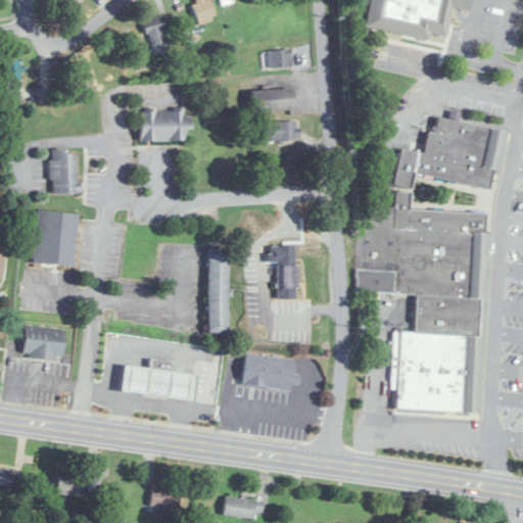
[(198,0),(190,8),(203,25),(217,13),(205,0),(198,0)]
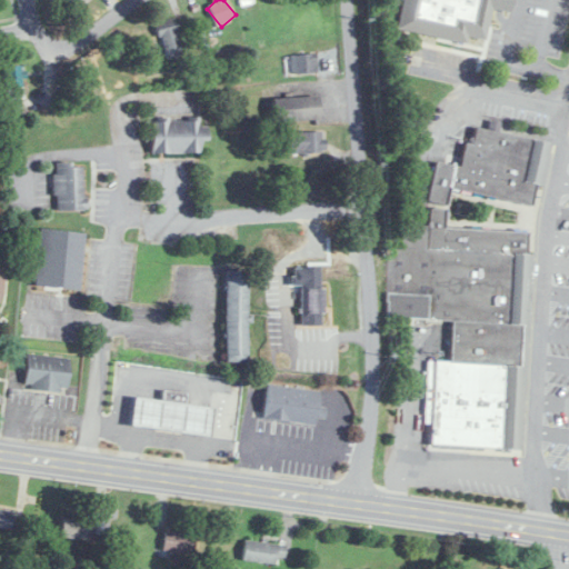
[(403,0),(398,30),(468,42),(469,37),(487,40),(492,9),(511,12),(512,0),(403,0)]
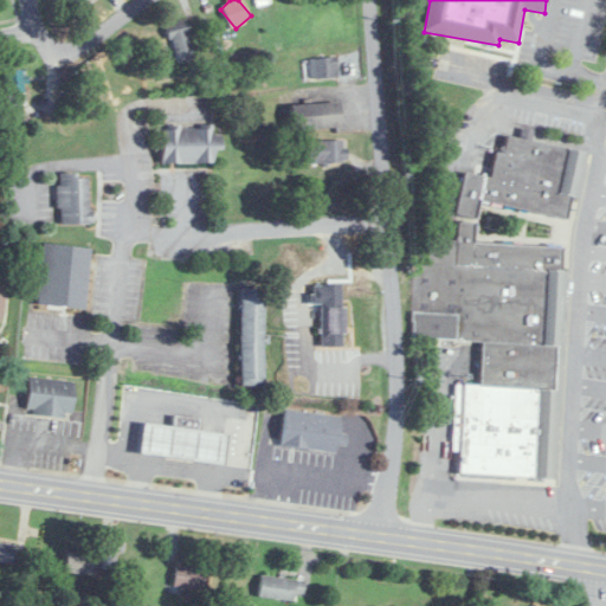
[(166,26),(179,63),(197,57),(184,19),(166,26)]
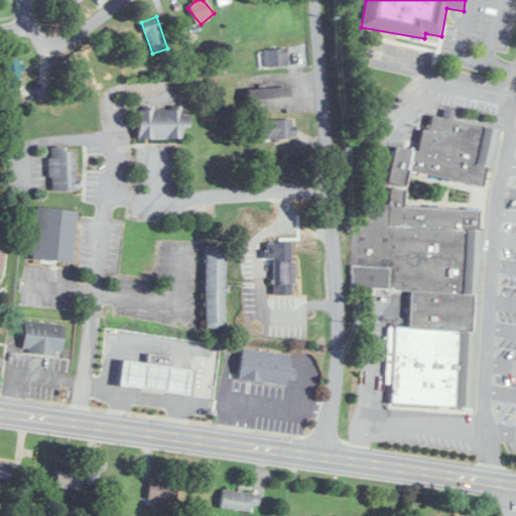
[(287,49),(264,49),(264,68),(287,68),(287,49)]
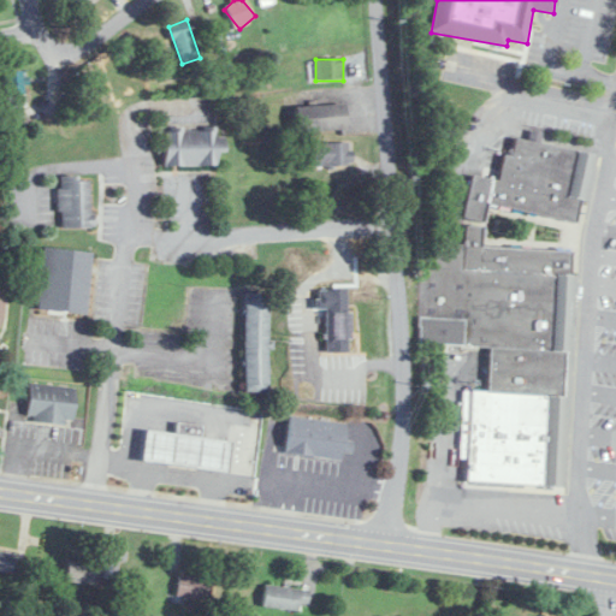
[(25,106),(25,72),(4,72),(4,107),(25,106)]
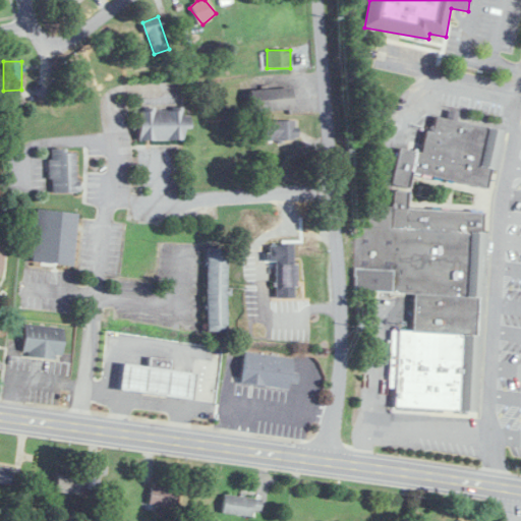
[(249,90),(249,110),(293,110),(293,90),(249,90)]
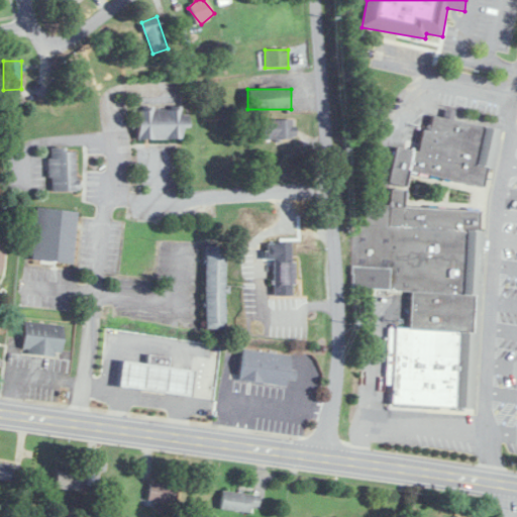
[(138,139),(183,139),(183,126),(186,126),(186,109),(138,109),(138,139)]
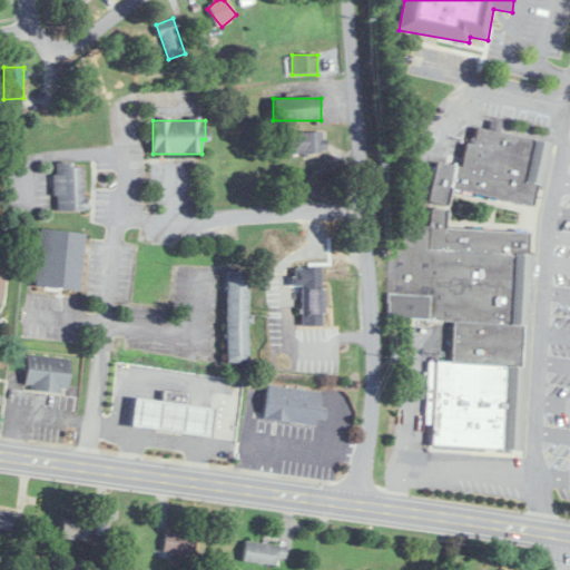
[(522,451),(536,257),(529,251),(530,233),(446,227),(449,196),(450,195),(536,200),(537,194),(549,177),(551,140),(511,137),(495,126),(498,123),(493,123),(489,128),(480,128),(464,149),(463,165),(433,163),(429,226),(402,224),(401,245),(390,245),(385,317),(452,322),(450,362),(430,361),(425,421),(433,426),(431,459),(441,445),(522,451)]
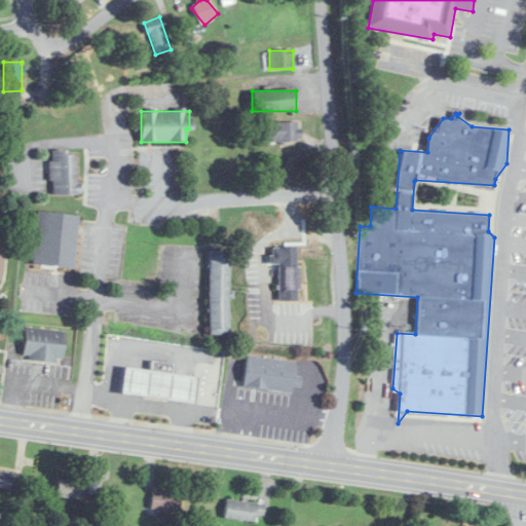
[(267,122),(267,142),(301,142),(301,121),(267,122)]
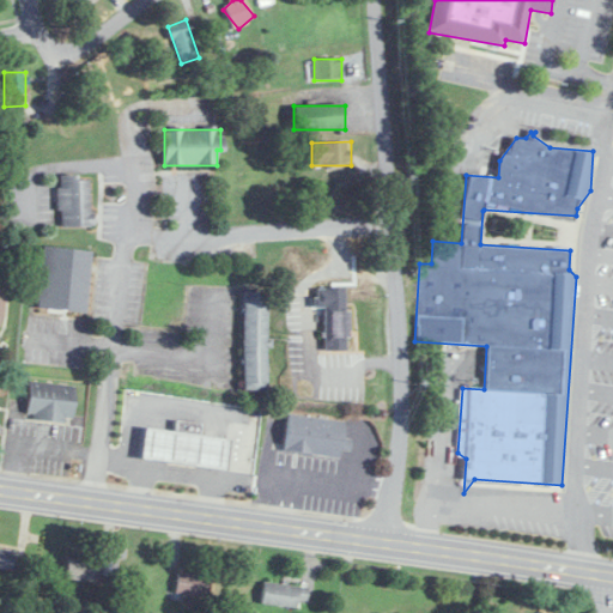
[(59,226),(91,226),(91,175),(59,175),(59,226)]
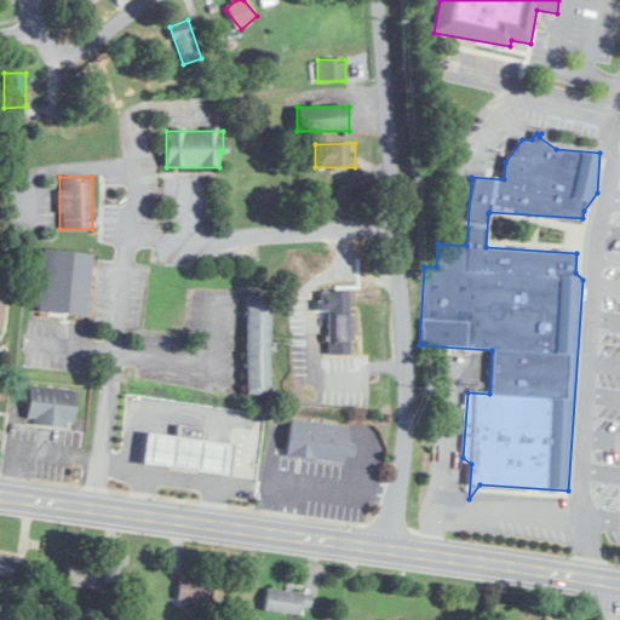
[(93,253),(44,248),(38,310),(87,315),(93,253)]
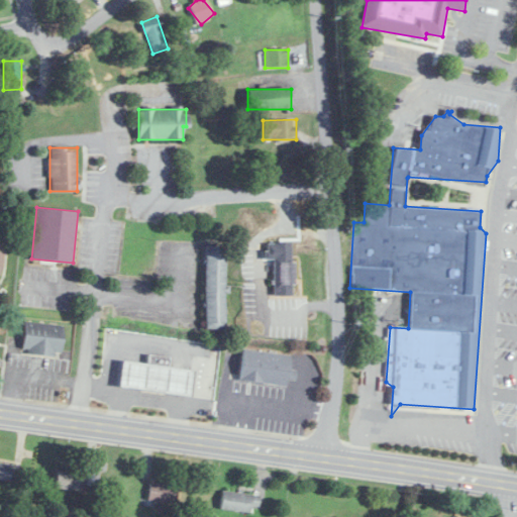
[(225,246),(205,246),(205,328),(225,328),(225,246)]
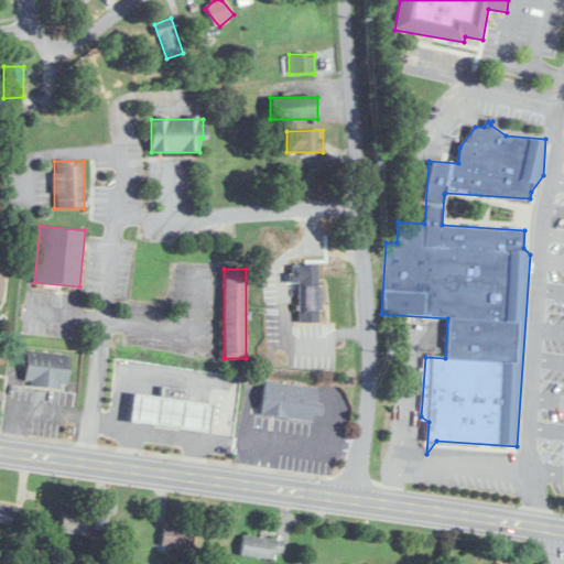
[(321,282),(300,282),(300,315),(321,315),(321,282)]
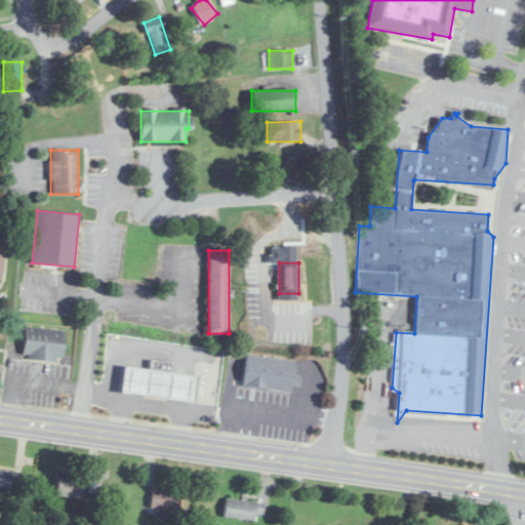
[(66,330),(27,325),(23,358),(62,363),(66,330)]
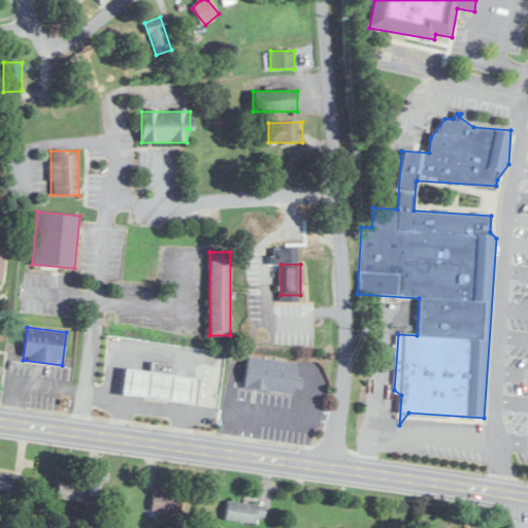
[(297,361),(248,358),(245,390),(294,393),(297,361)]
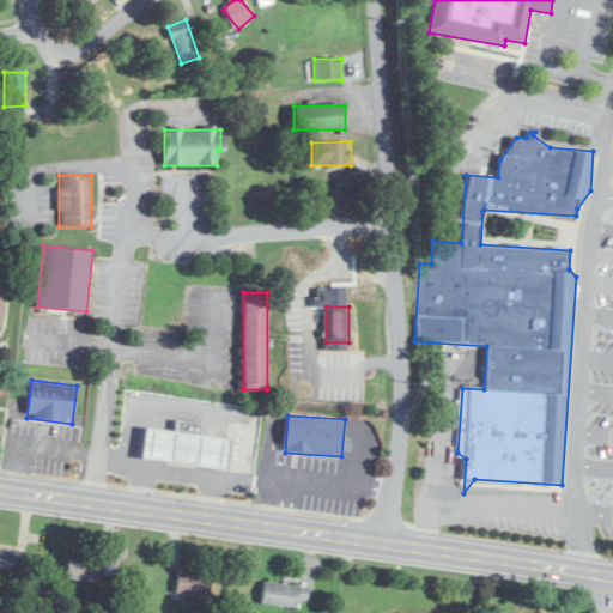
[(230,439),(199,436),(200,425),(175,422),(174,432),(145,429),(141,460),(226,471),(230,439)]
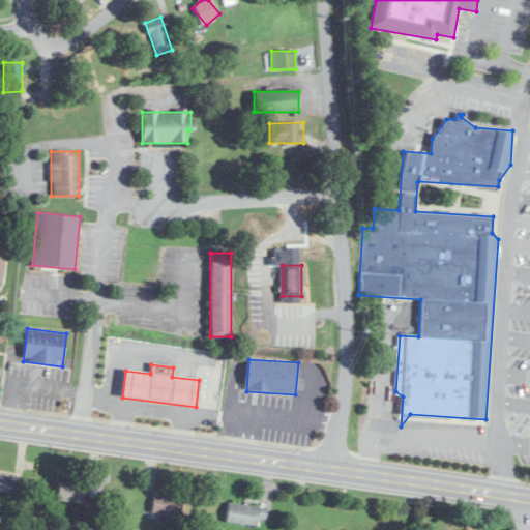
[(0,492),(10,493),(11,475),(0,473),(0,492)]
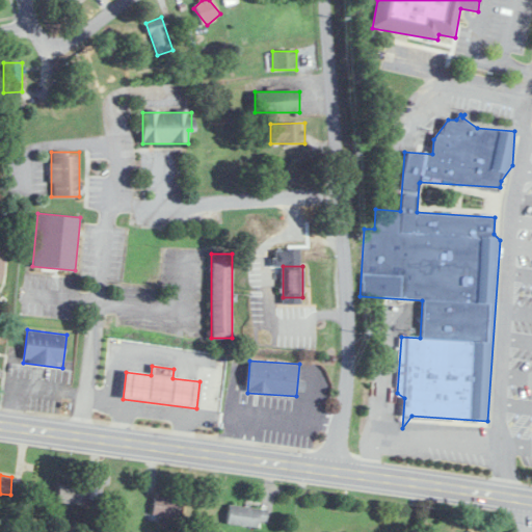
[(86,504),(87,486),(58,485),(57,504),(86,504)]
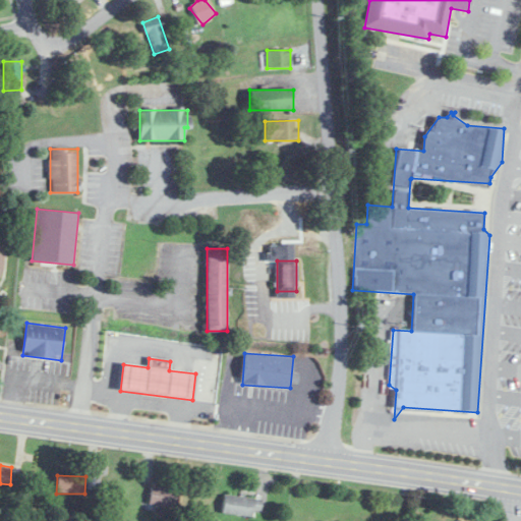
[(149,505),(179,507),(180,489),(151,487),(149,505)]
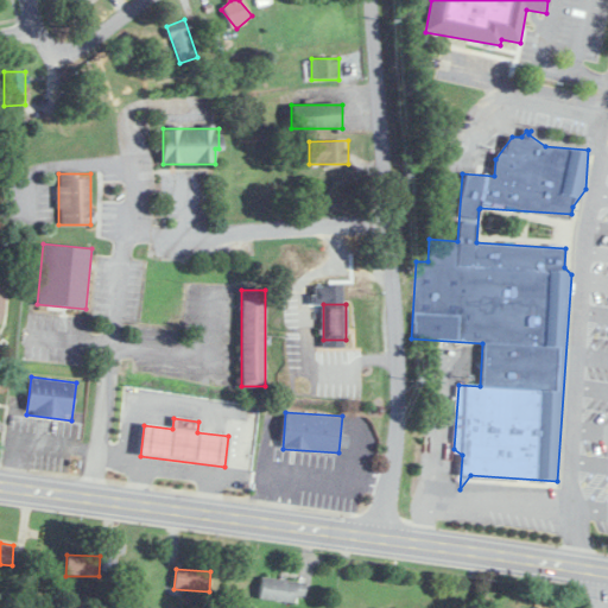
[(305,580),(260,580),(260,600),(305,601),(305,580)]
